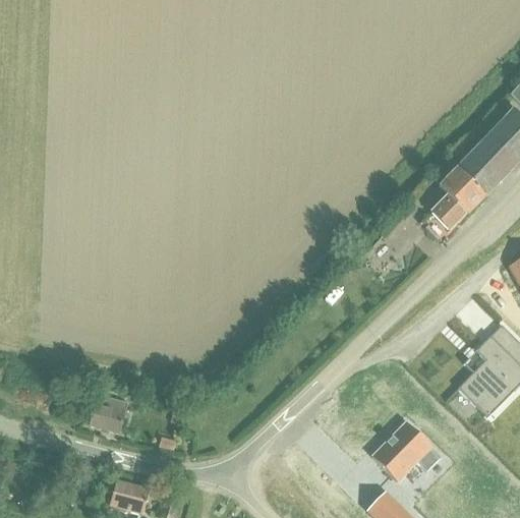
[(519,83),(510,95),(519,104),(519,83)]
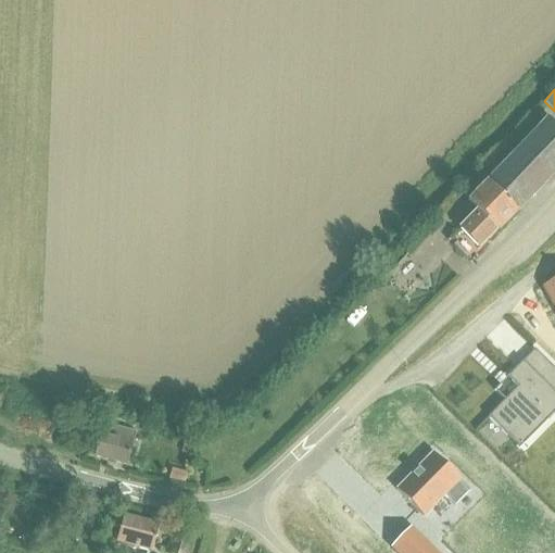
[(500,227),(554,168),(554,125),(544,115),(466,197),(477,206),(459,224),(477,243),(496,224),(500,227)]
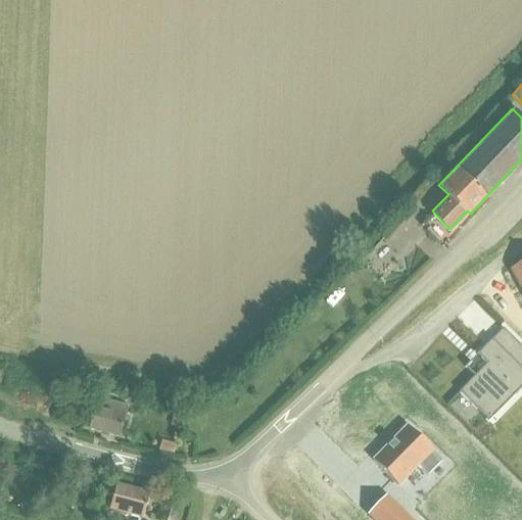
[(521,261),(511,267),(521,285),(521,261)]
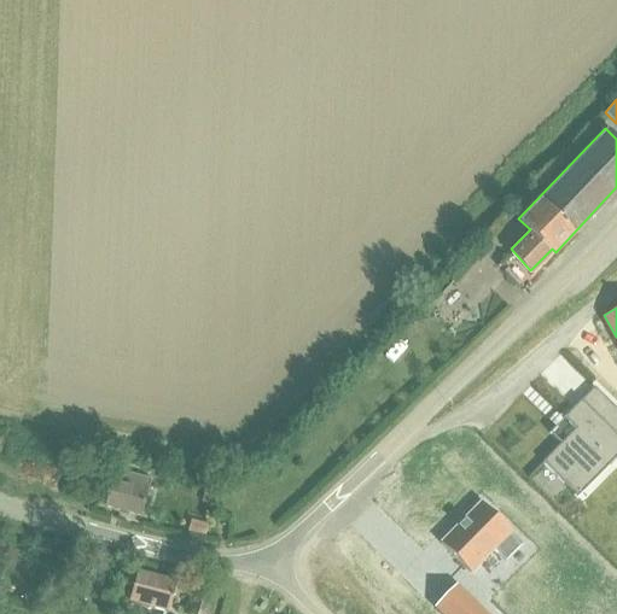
[(577,426),(543,460),(560,477),(574,462),(588,477),(607,457),(612,462),(616,456),(616,405),(595,385),(566,415),(577,426)]
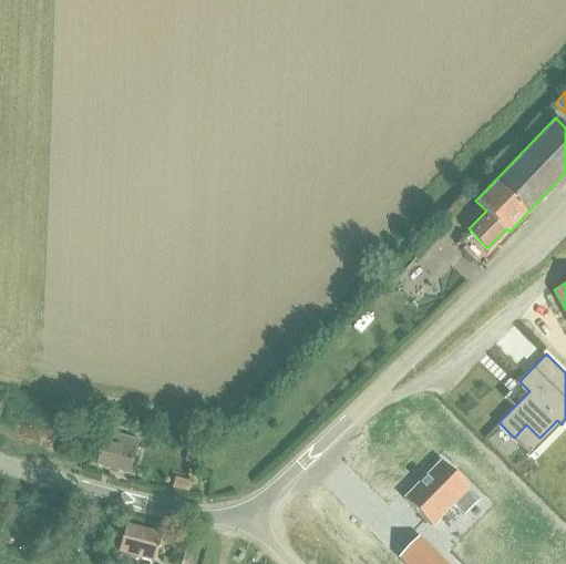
[(130,472),(139,437),(107,429),(99,465),(130,472)]
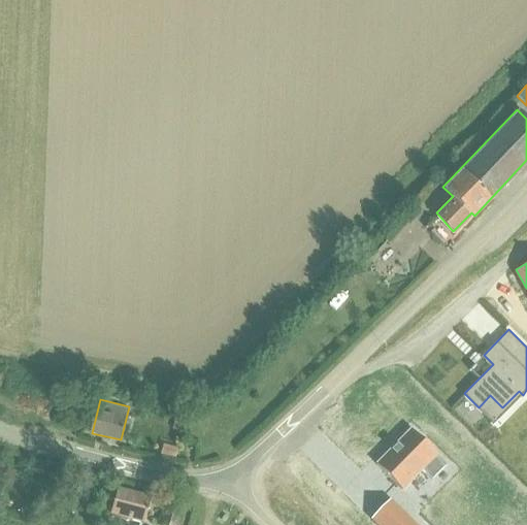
[(185,423),(176,420),(173,428),(183,431),(185,423)]
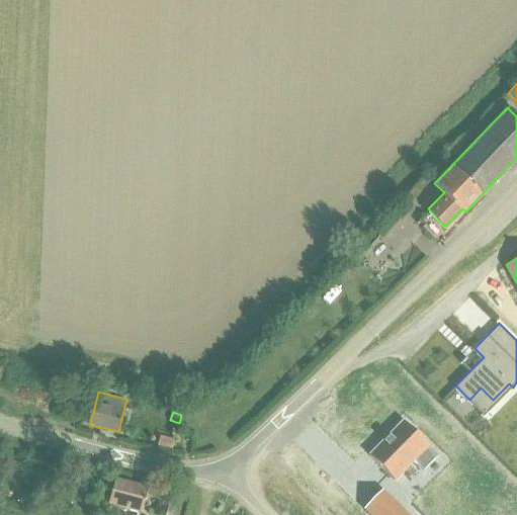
[(440,452),(405,418),(371,453),(397,478),(416,458),(425,467),(440,452)]
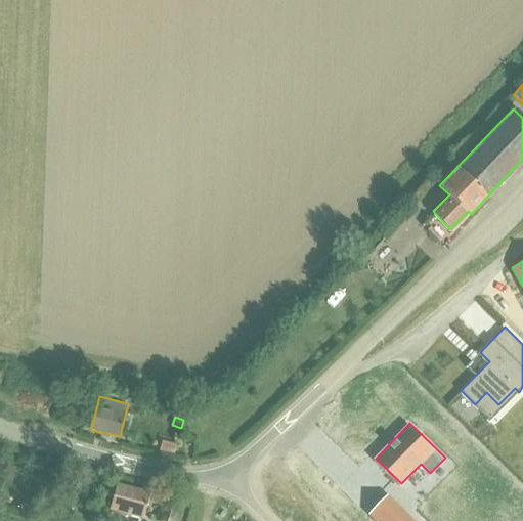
[(164,439),(161,448),(175,452),(178,443),(164,439)]
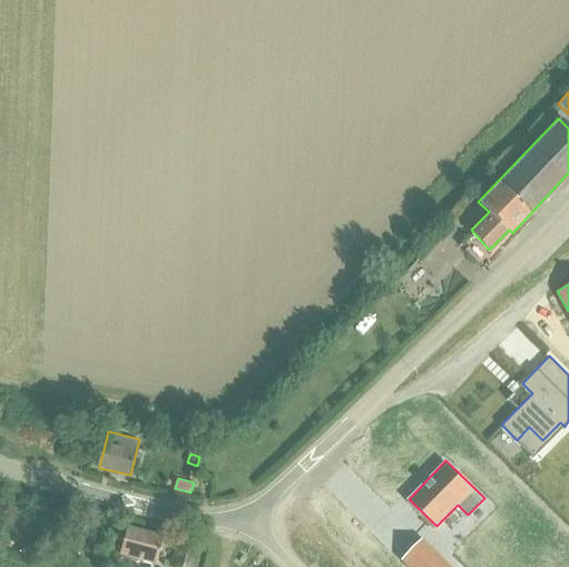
[(115,539),(111,551),(121,555),(157,564),(165,537),(129,527),(125,541),(115,539)]
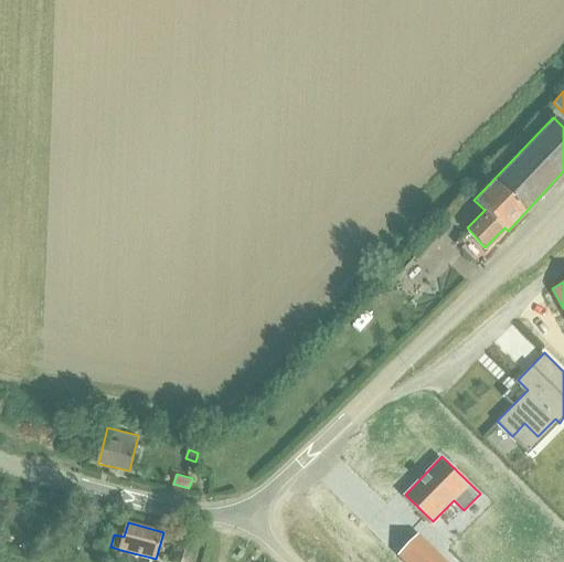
[(171,559),(170,560),(176,561),(193,561),(202,537),(179,532),(171,559)]
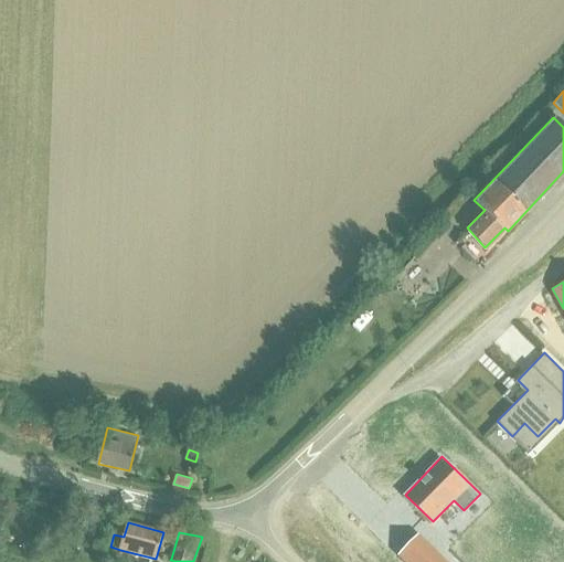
[(446,561),(418,534),(398,554),(406,561),(446,561)]
